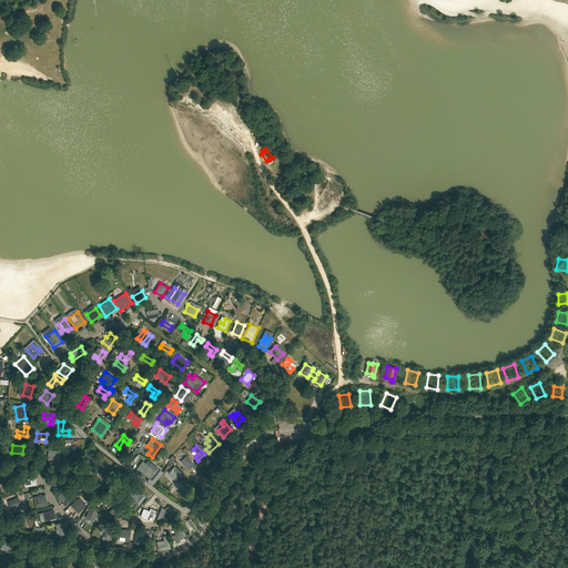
[(69,458),(74,463),(82,453),(77,448),(69,458)]
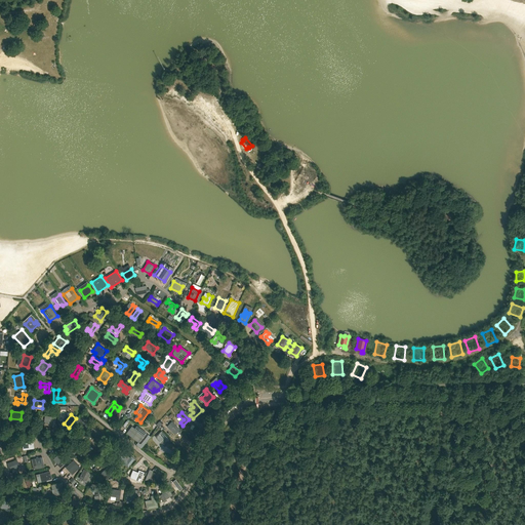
[(45,416),(45,419),(49,420),(49,423),(54,425),(55,416),(45,416)]
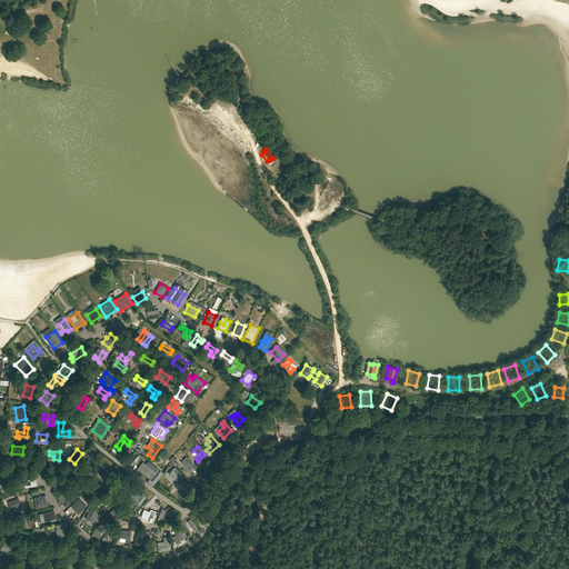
[(82,459),(91,466),(93,462),(85,456),(82,459)]
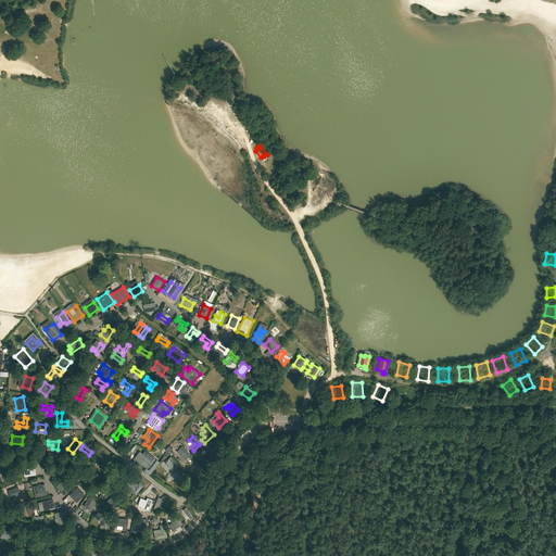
[(179,450),(187,457),(189,455),(182,446),(179,450)]
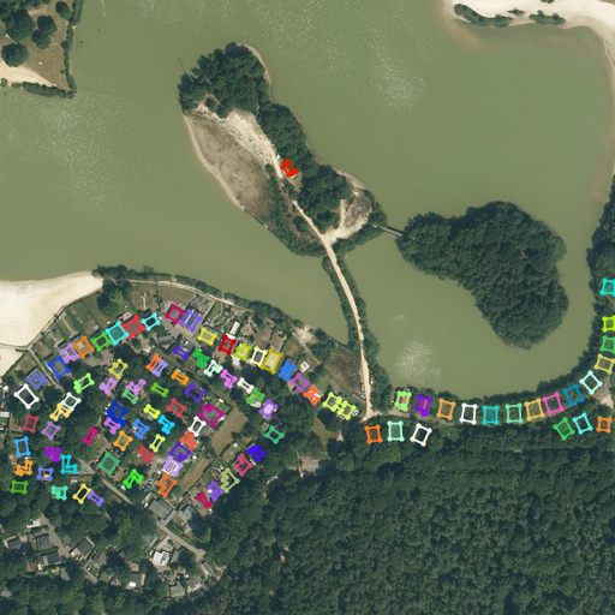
[(154,499),(148,507),(162,518),(172,507),(160,499),(157,501),(154,499)]
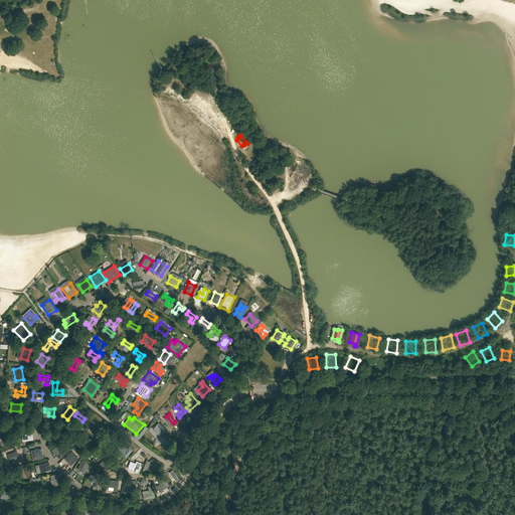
[(89,422),(87,425),(95,432),(97,428),(89,422)]
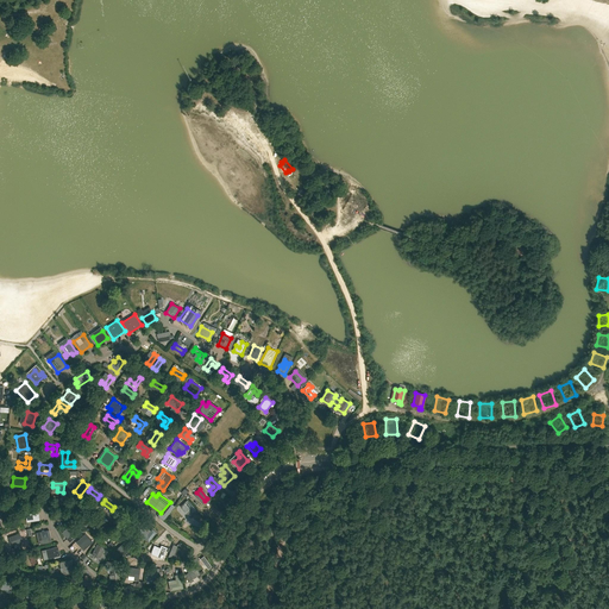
[(198,513),(187,501),(181,507),(192,519),(198,513)]
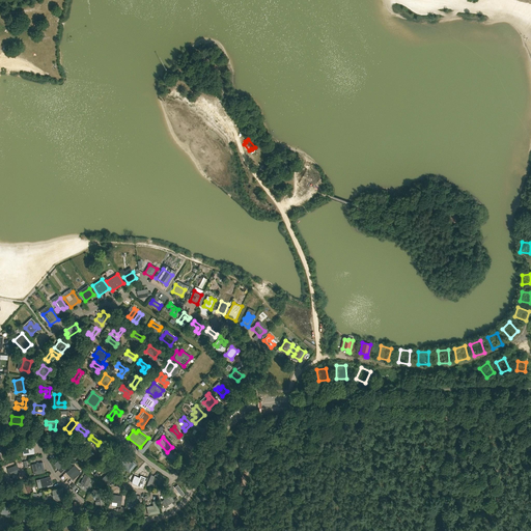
[(51,444),(50,448),(54,449),(54,452),(60,453),(61,446),(51,444)]
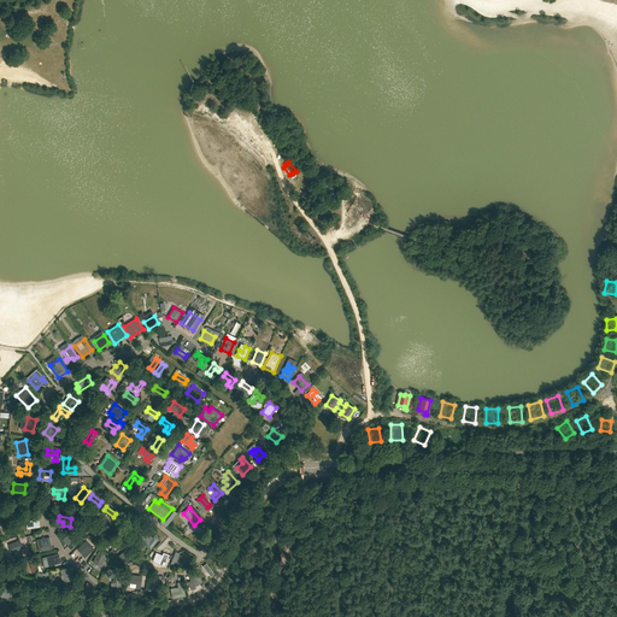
[(118,519),(127,527),(130,523),(121,516),(118,519)]
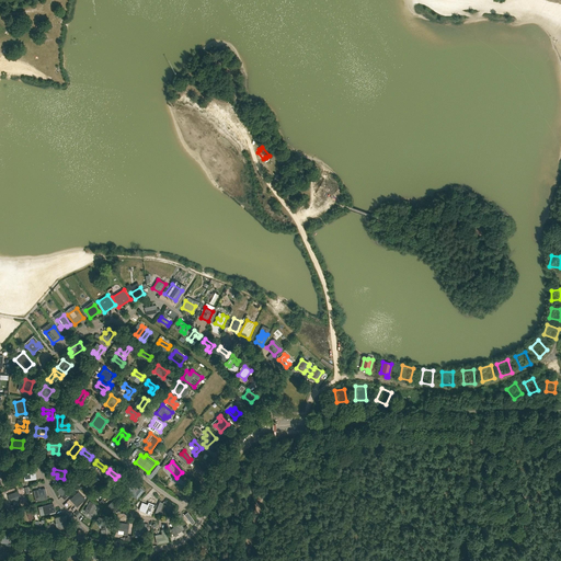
[(89,479),(96,485),(100,482),(91,476),(89,479)]
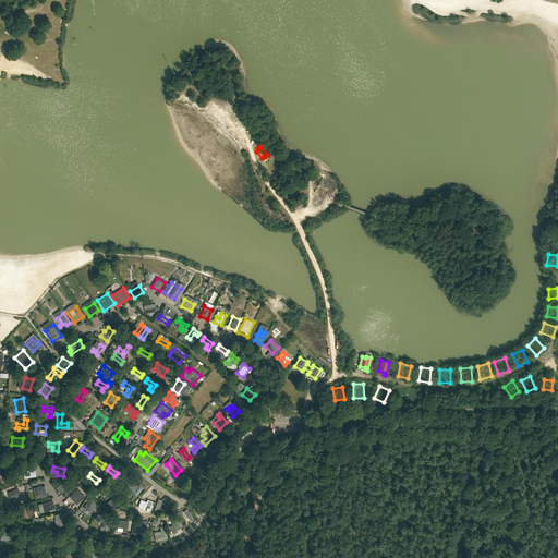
[(60,485),(64,489),(61,494),(64,496),(71,489),(63,483),(60,485)]
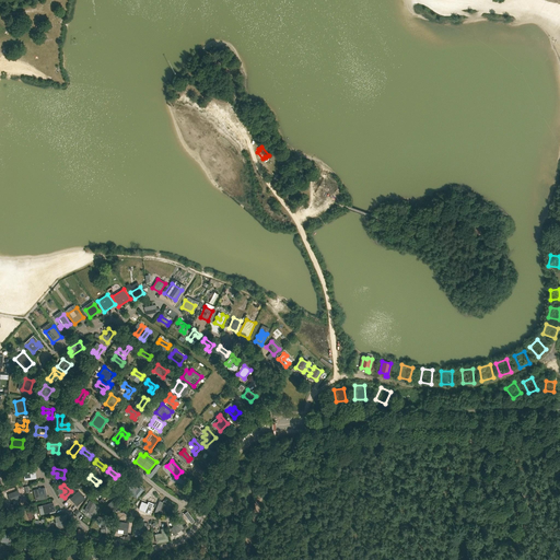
[(101,488),(108,497),(111,493),(104,486),(101,488)]
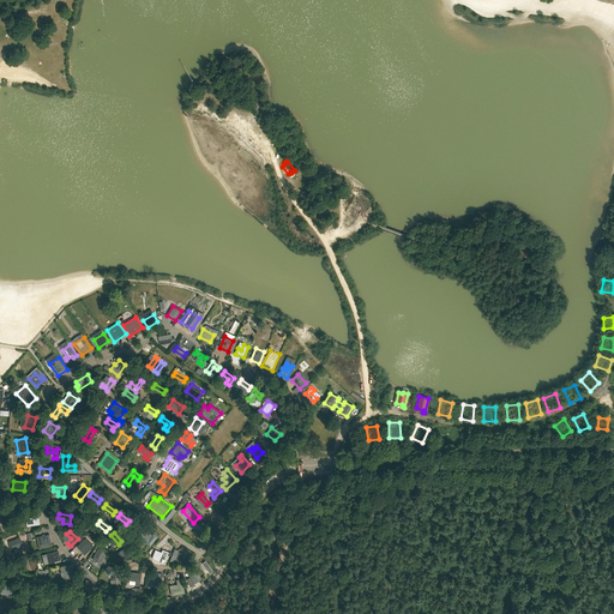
[(36,537),(38,548),(52,546),(49,534),(36,537)]
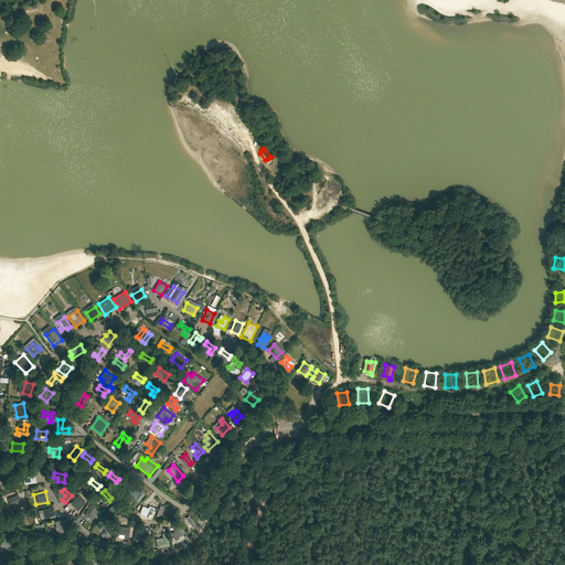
[(128,494),(138,502),(145,493),(141,491),(137,497),(130,491),(128,494)]
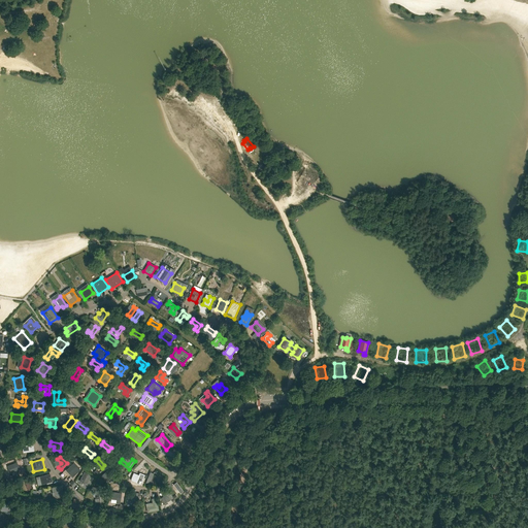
[(7,466),(10,473),(20,469),(18,462),(7,466)]
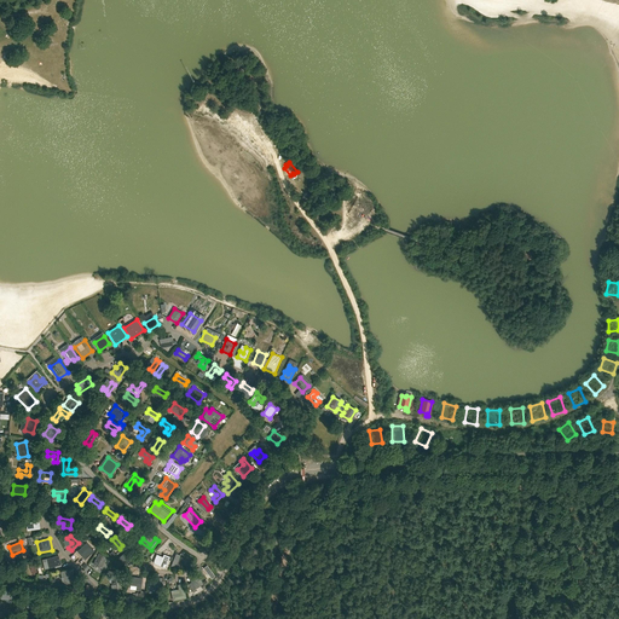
[(77,551),(84,557),(92,549),(86,543),(77,551)]
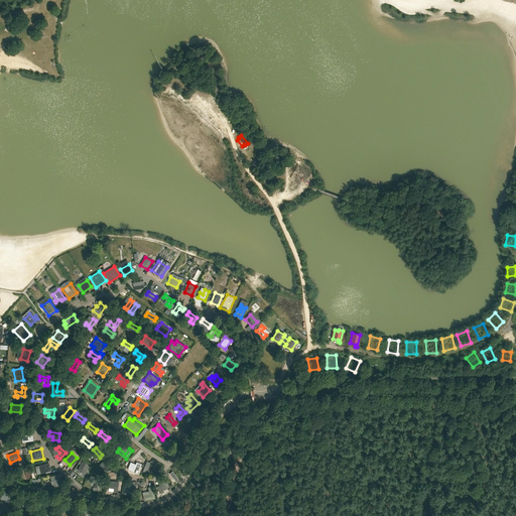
[(102,469),(105,471),(111,465),(106,459),(103,462),(106,465),(102,469)]
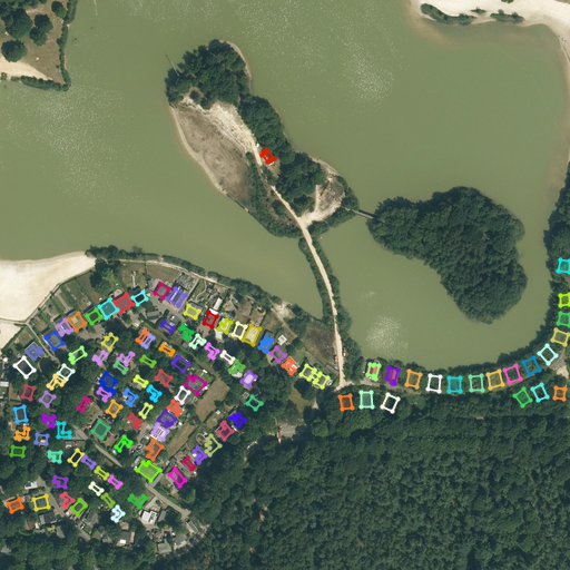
[(43,514),(45,519),(50,517),(51,521),(56,520),(53,511),(43,514)]
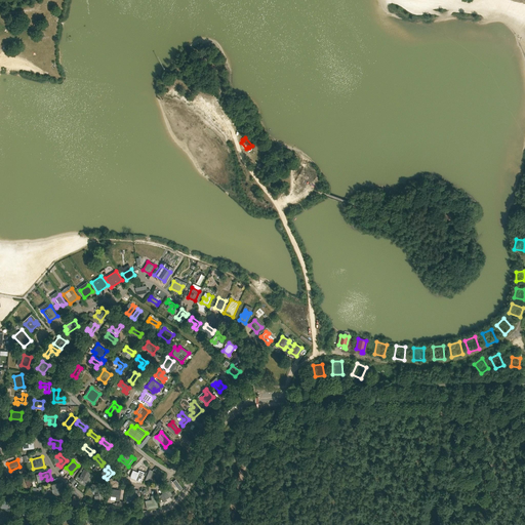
[(82,480),(89,483),(93,474),(87,471),(82,480)]
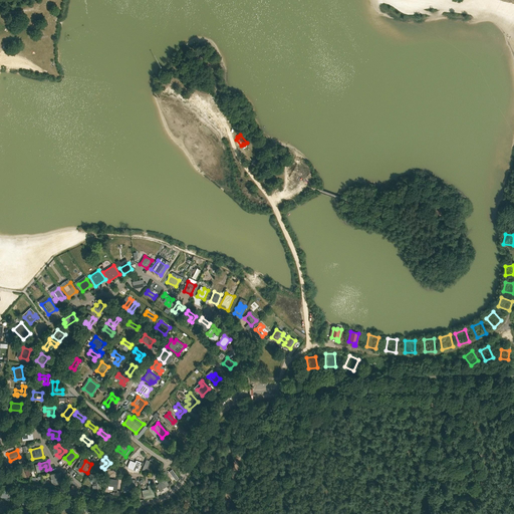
[(179,478),(172,470),(169,472),(176,480),(179,478)]
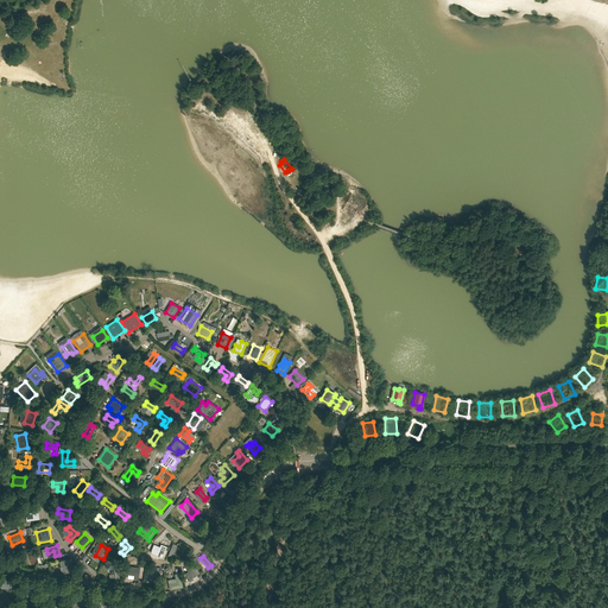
[(63,562),(65,572),(75,570),(71,559),(63,562)]
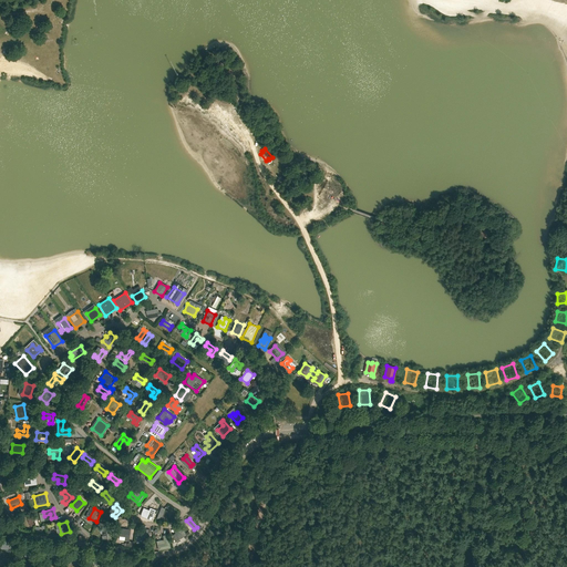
[(172,534),(176,542),(179,539),(178,538),(185,534),(179,524),(178,525),(178,524),(176,525),(176,526),(173,528),(175,532),(172,534)]
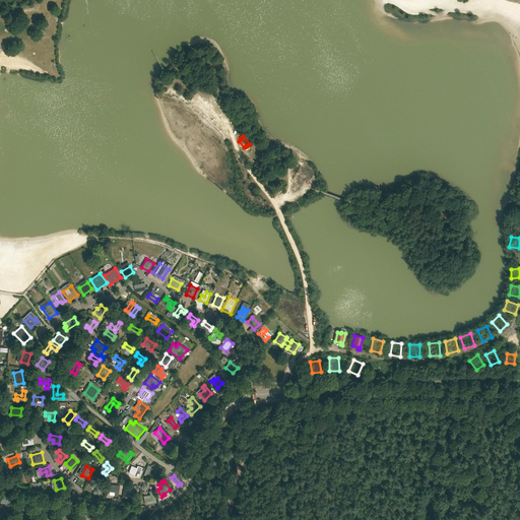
[(125,496),(134,497),(135,485),(126,483),(125,496)]
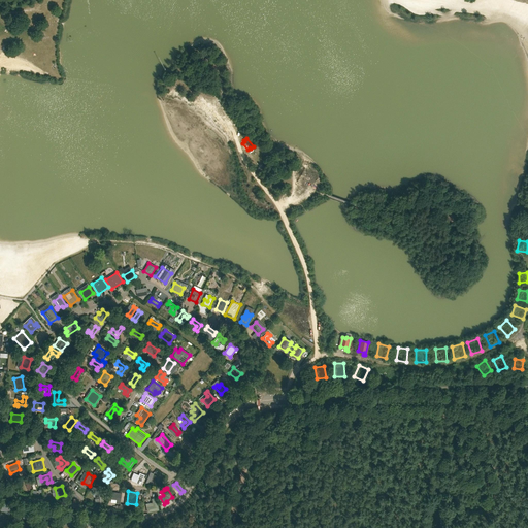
[(111,499),(117,499),(117,502),(120,503),(122,493),(112,492),(111,499)]
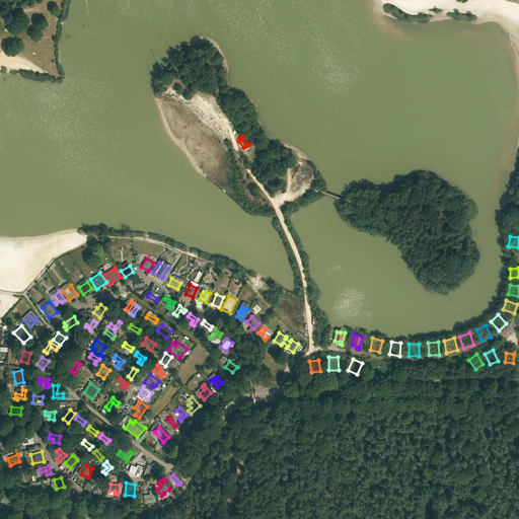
[(143,495),(145,503),(156,501),(154,489),(149,490),(150,494),(143,495)]
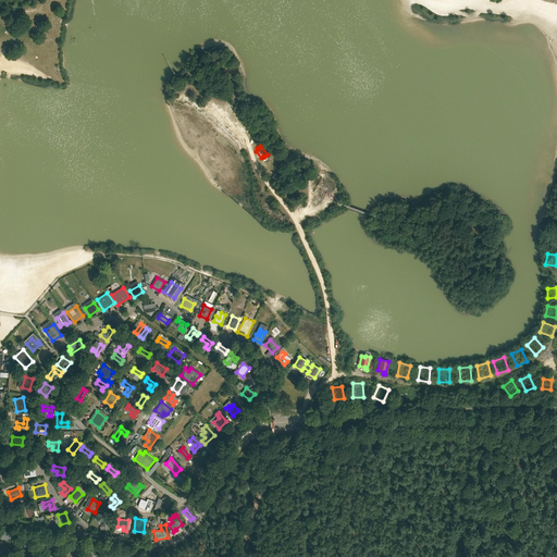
[(25,546),(29,547),(29,544),(34,544),(35,536),(27,535),(25,546)]
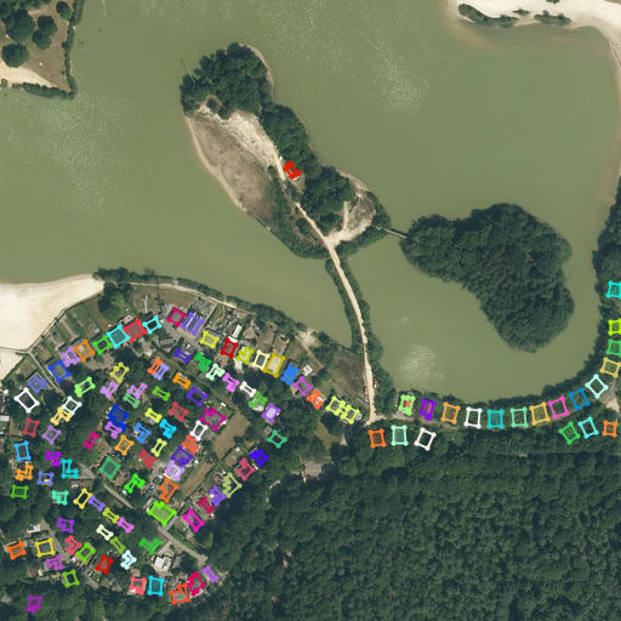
[(49,604),(53,611),(57,608),(60,611),(63,608),(56,598),(49,604)]
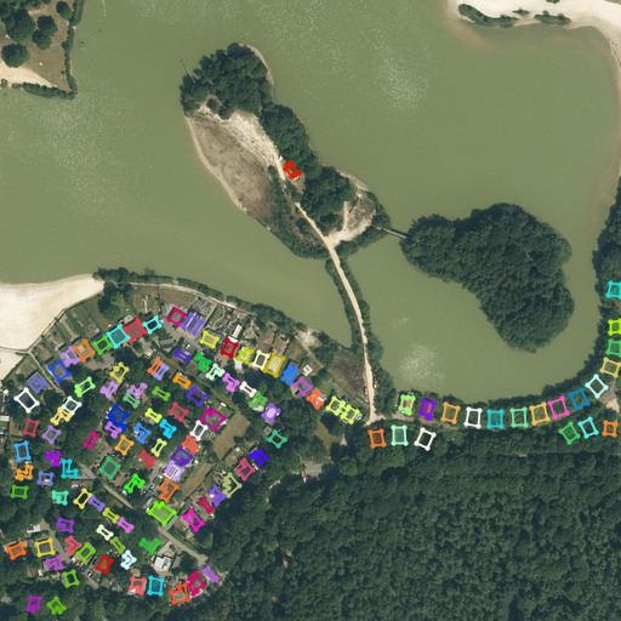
[(75,613),(80,614),(80,617),(85,617),(86,605),(78,603),(75,613)]
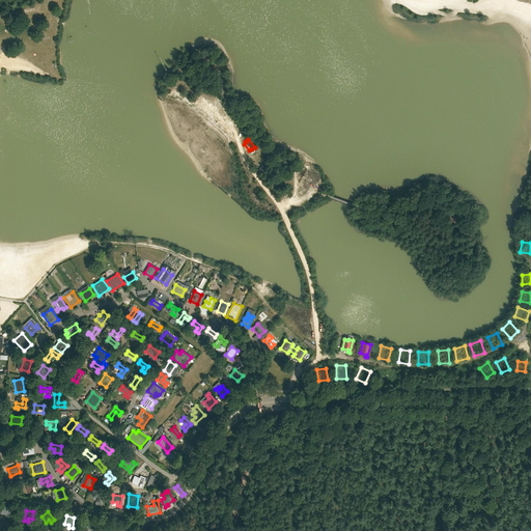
[(90,516),(82,524),(85,529),(87,527),(89,530),(96,525),(90,516)]
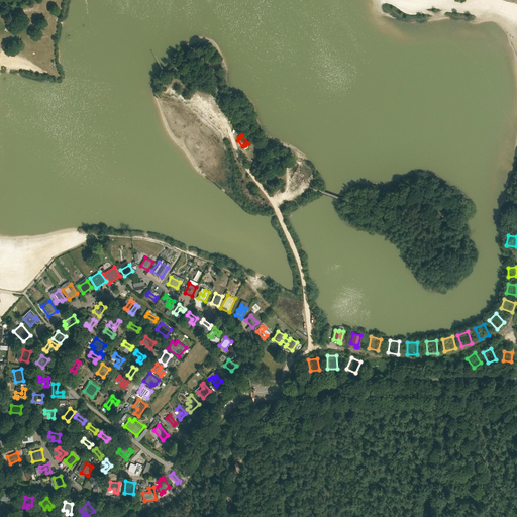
[(104,511),(106,516),(110,516),(116,515),(114,508),(104,511)]
